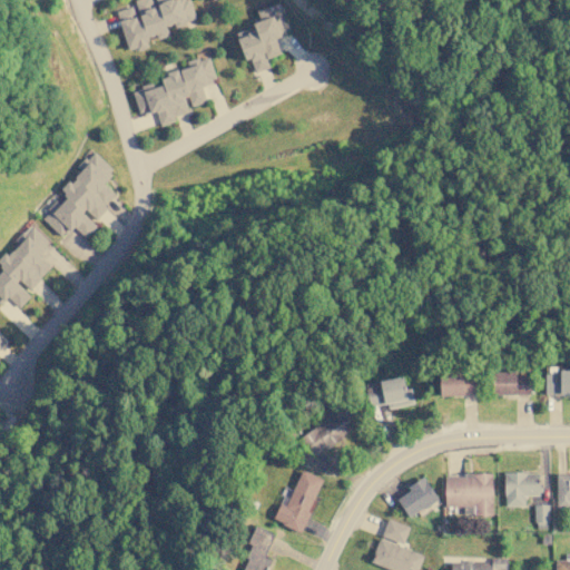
[(117,9),(127,51),(148,46),(146,38),(167,33),(166,27),(195,20),(189,0),(154,0),(155,2),(153,3),(151,0),(133,0),(135,6),(117,9)]
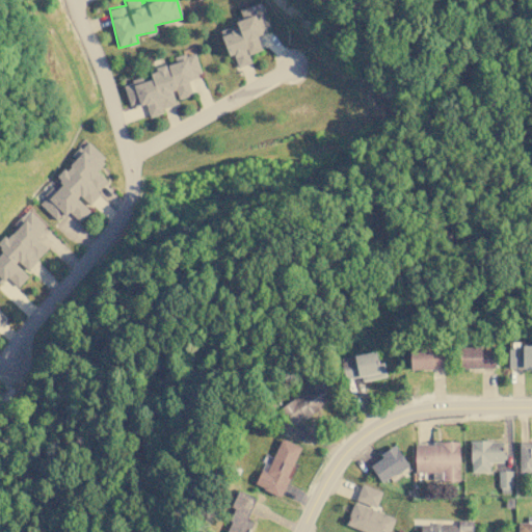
[(219,28),(228,56),(233,54),(237,67),(251,62),(248,53),(261,49),(257,35),(269,31),(262,8),(253,11),(250,5),(239,8),(243,21),(219,28)]
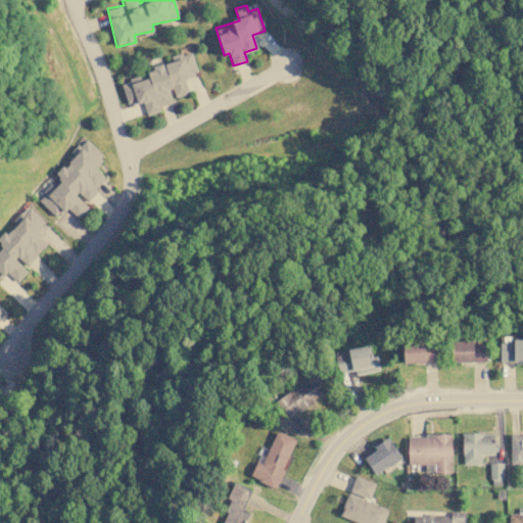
[(174,102),(173,97),(189,93),(185,77),(197,74),(191,51),(171,56),(172,61),(146,68),(147,76),(121,82),(127,104),(142,100),(146,114),(161,110),(160,105),(174,102)]
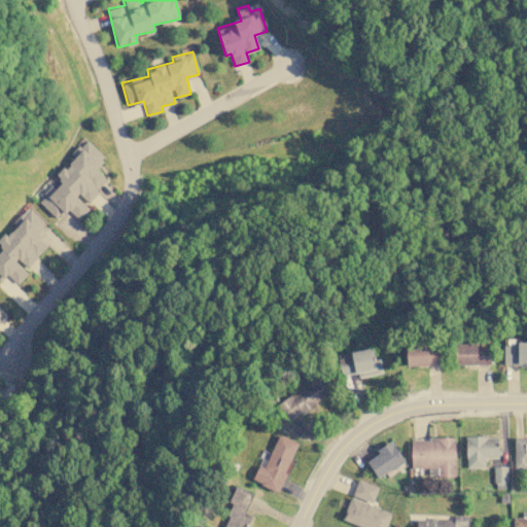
[(34,197),(58,218),(67,208),(78,219),(90,207),(85,203),(107,180),(95,169),(105,156),(84,139),(71,154),(73,156),(56,176),(62,181),(56,187),(48,181),(34,197)]
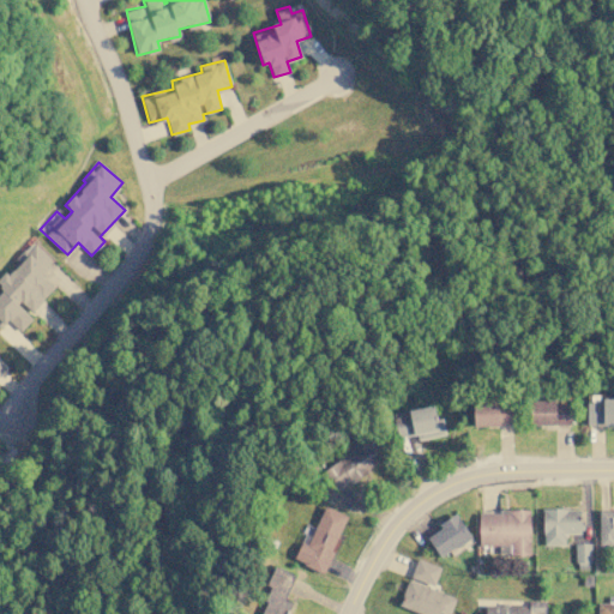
[(30,313),(54,286),(41,275),(54,260),(31,241),(16,259),(17,260),(0,278),(0,326),(7,319),(20,331),(34,315),(30,313)]
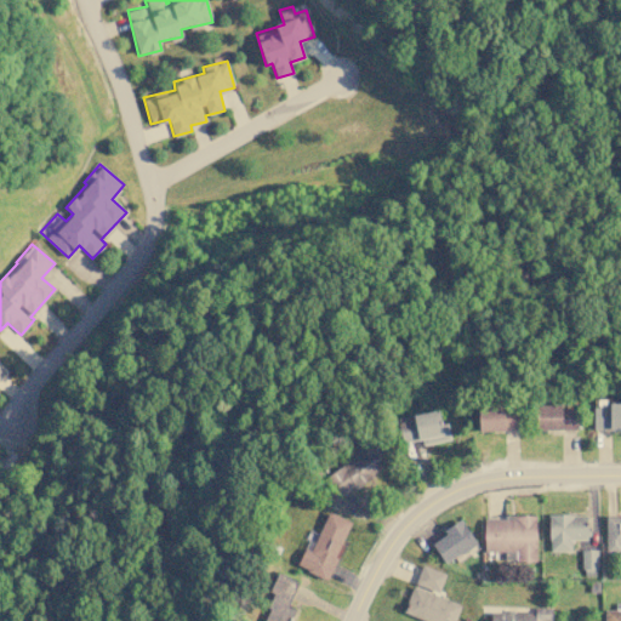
[(478,431),(519,429),(518,404),(478,405),(478,431)]
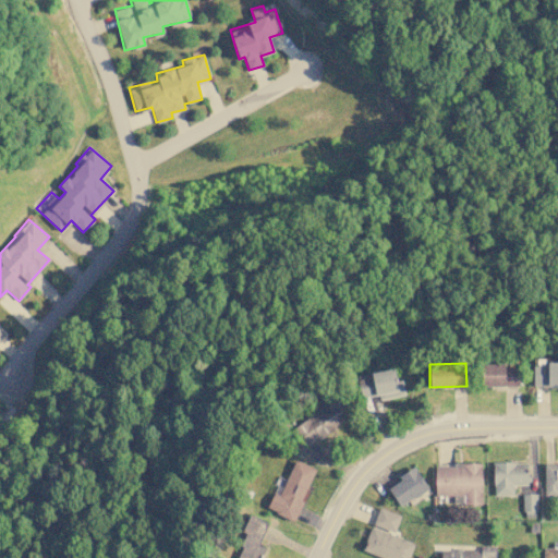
[(557,363),(532,363),(533,385),(557,384),(557,363)]
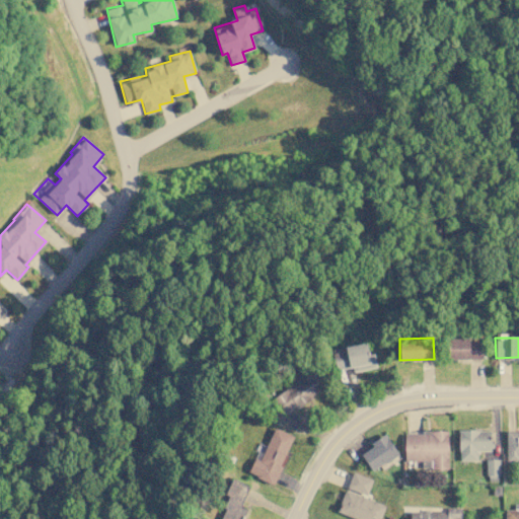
[(483,359),(482,339),(447,340),(447,360),(483,359)]
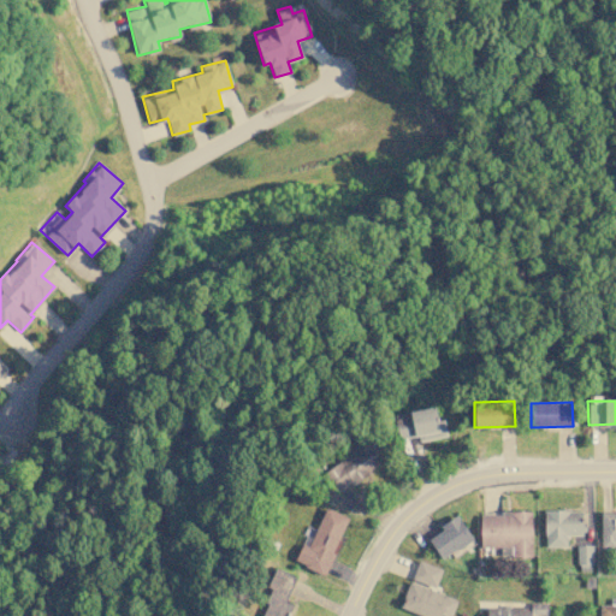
[(420,440),(446,434),(443,419),(437,420),(434,406),(394,415),(400,439),(418,436),(420,440)]
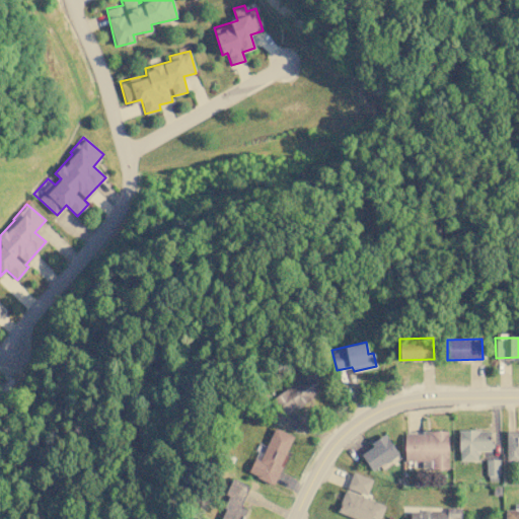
[(322,387),(311,370),(270,398),(281,415),(322,387)]
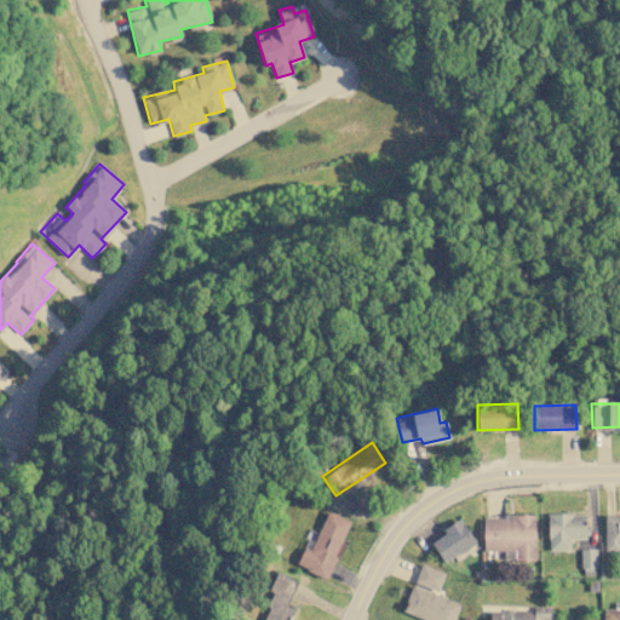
[(326,578),(351,521),(326,509),(299,566),(326,578)]
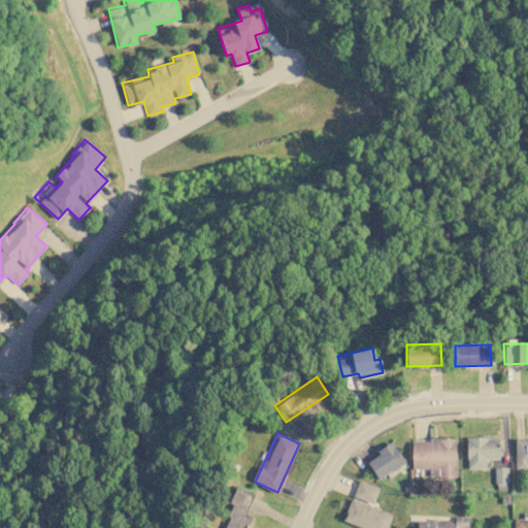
[(466,437),(467,468),(485,468),(485,458),(499,458),(499,436),(466,437)]
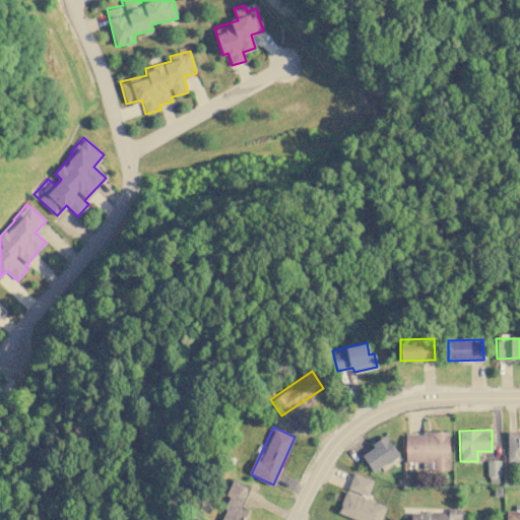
[(507,462),(519,461),(519,431),(507,432),(507,462)]
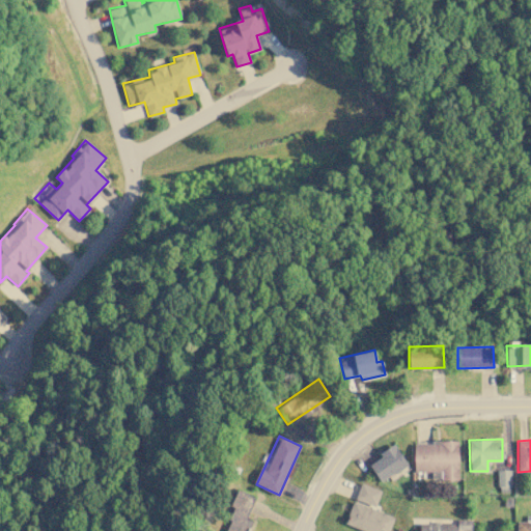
[(430,471),(431,480),(458,479),(457,441),(413,442),(414,472),(430,471)]
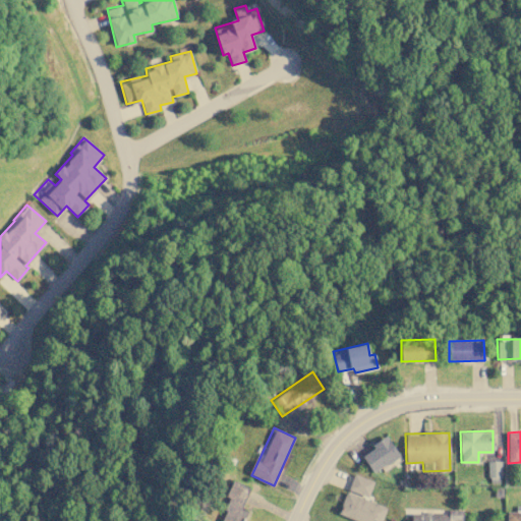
[(372,472),(399,455),(388,437),(361,454),(372,472)]
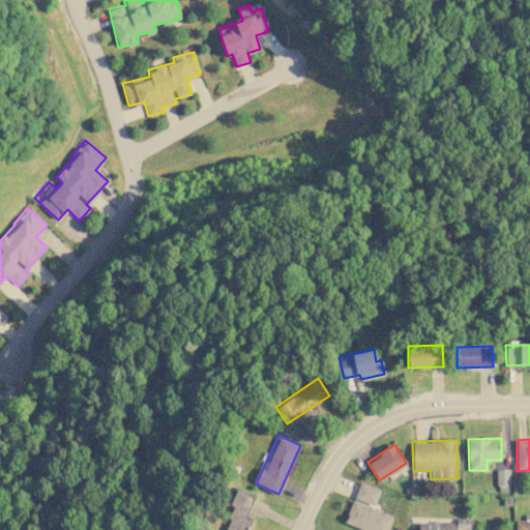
[(509,469),(496,469),(497,491),(506,491),(506,484),(509,484),(509,469)]
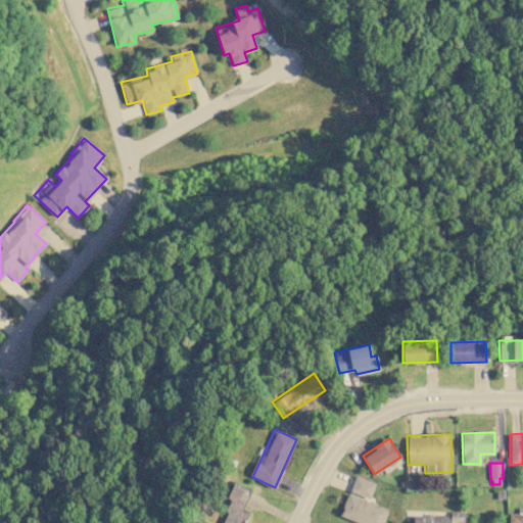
[(349,490),(369,498),(375,482),(355,475),(349,490)]
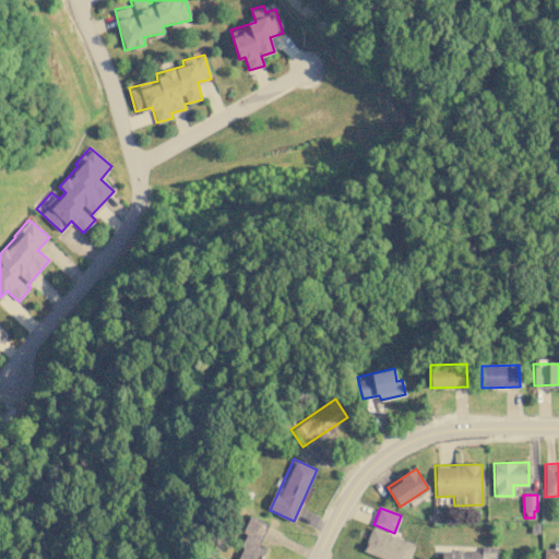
[(259,545),(269,523),(252,516),(234,558),(260,558),(265,548),(259,545)]
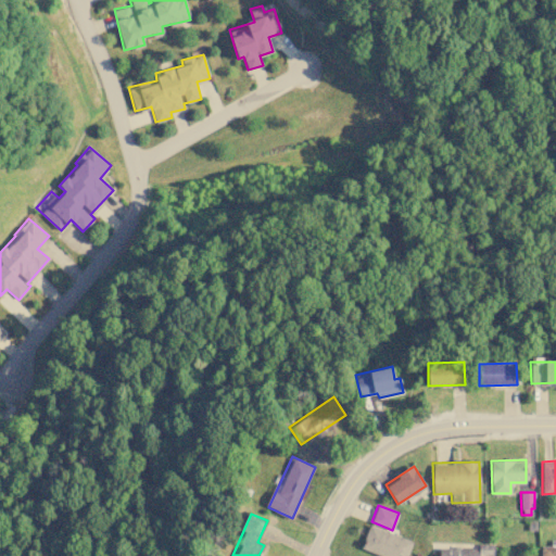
[(361,547),(382,555),(405,555),(413,540),(369,523),(361,547)]
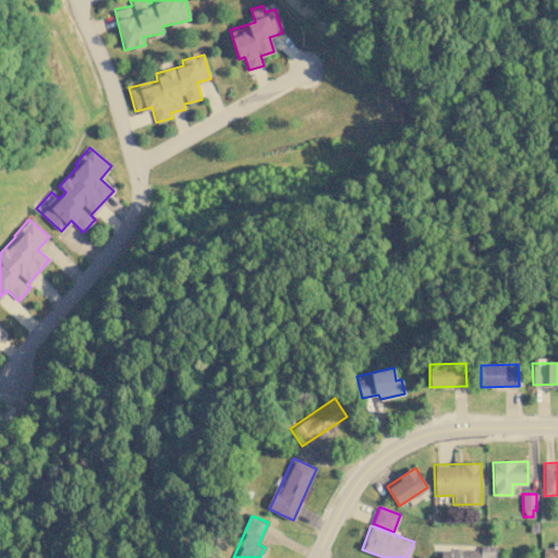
[(440,549),(440,557),(482,557),(495,557),(495,546),(481,545),(481,549),(440,549)]
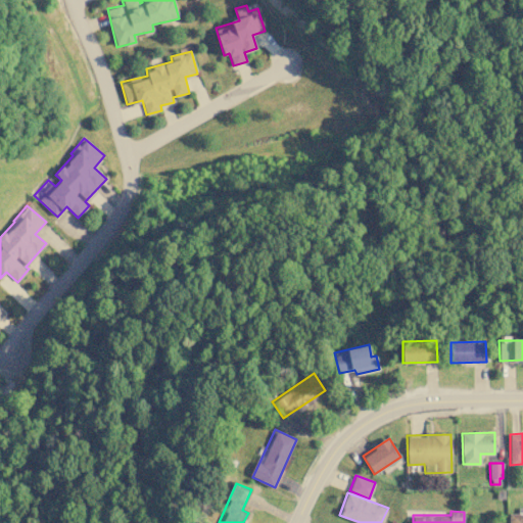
[(522,522),(522,513),(509,514),(509,522),(522,522)]
